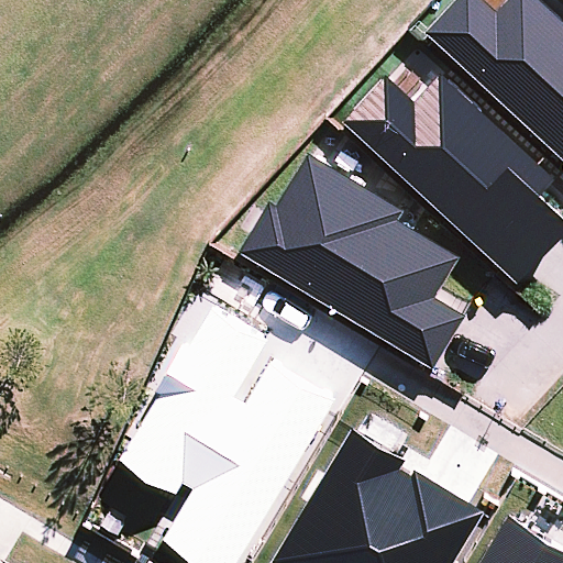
[(485,0),(453,0),(426,30),(562,156),(562,20),(541,0),(505,0),(496,10),(485,0)]
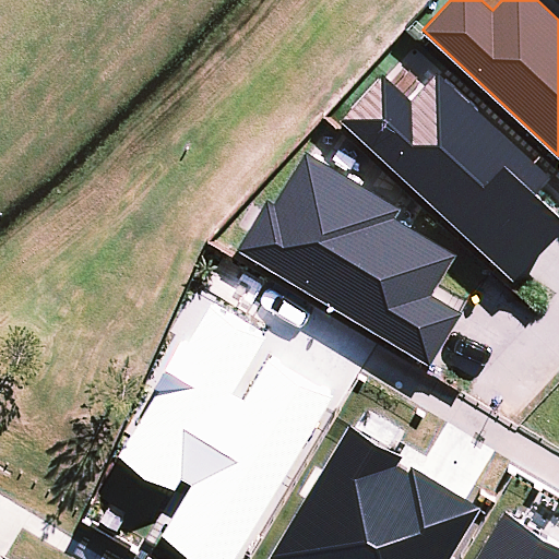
[(382,72),(340,118),(513,281),(558,232),(558,216),(534,193),(550,176),(437,71),(412,98),(382,72)]
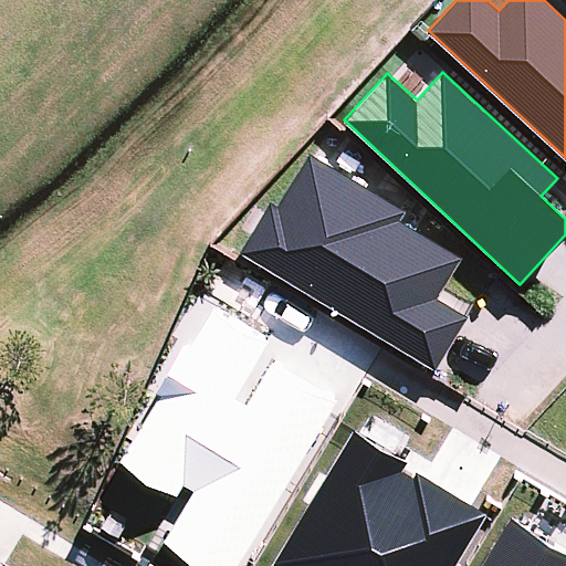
[(270,202),(240,252),(437,368),(468,316),(438,297),(462,257),(401,220),(407,210),(311,153),(278,207),(270,202)]
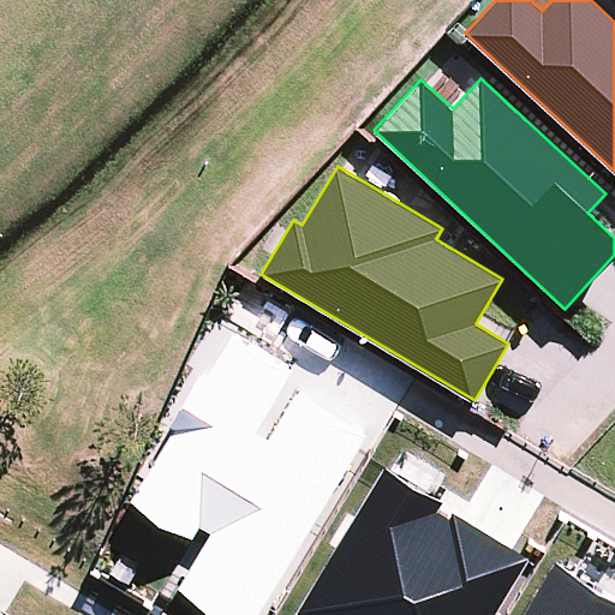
[(219,614),(262,614),(366,437),(296,394),(270,441),(257,434),(293,369),(213,322),(141,470),(145,481),(131,503),(193,542),(201,530),(212,537),(179,591),(219,614)]
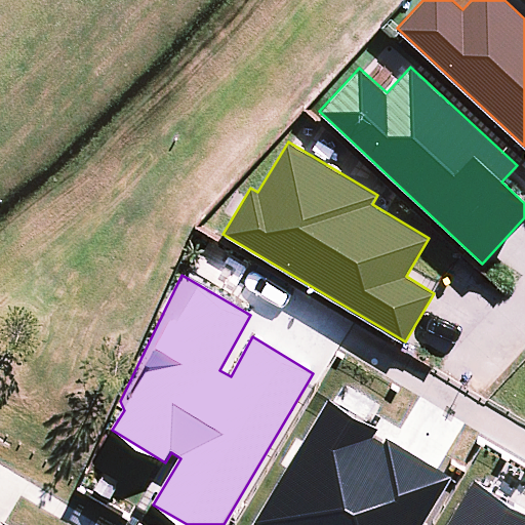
[(378,429),(330,400),(255,524),(254,524),(427,524),(455,479),(387,438),(385,443),(372,440),(378,429)]
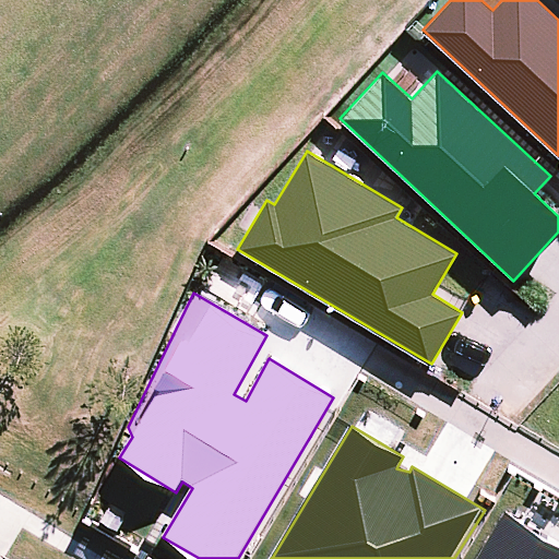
[(558,558),(558,543),(506,513),(477,558),(558,558)]
